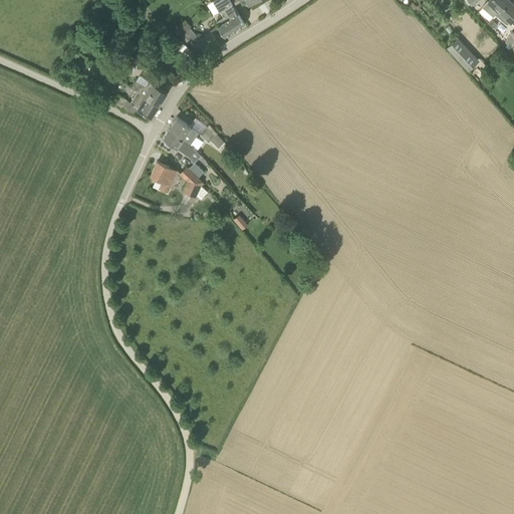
[(224,35),(245,23),(233,3),(230,0),(211,0),(211,1),(217,11),(224,8),(230,18),(218,25),(224,35)]
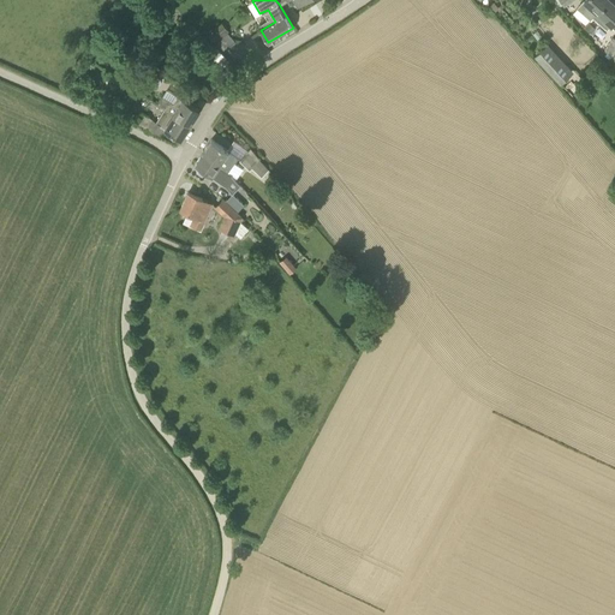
[(593,18),(611,1),(609,0),(584,0),(584,3),(580,6),(593,18)]
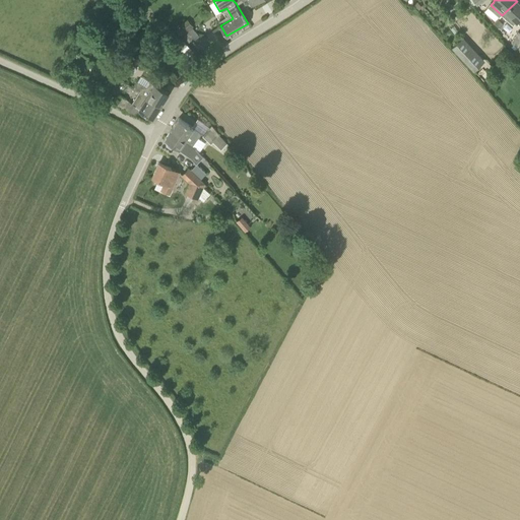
[(516,22),(519,16),(519,3),(517,1),(502,15),(513,24),(516,21),(516,22)]
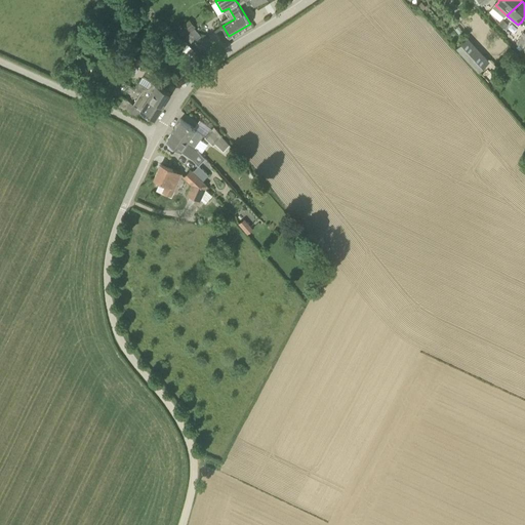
[(189,18),(176,29),(184,37),(195,27),(189,18)]
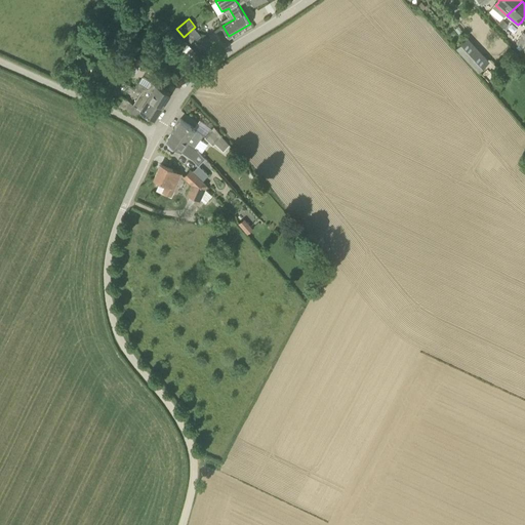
[(505,30),(509,25),(502,21),(498,25),(505,30)]
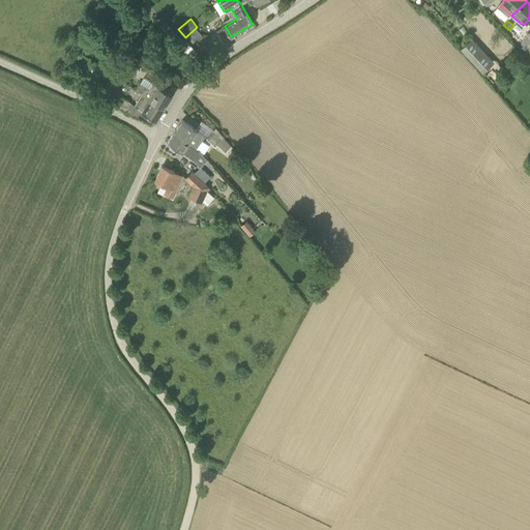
[(481,74),(494,63),(471,38),(460,50),(481,74)]
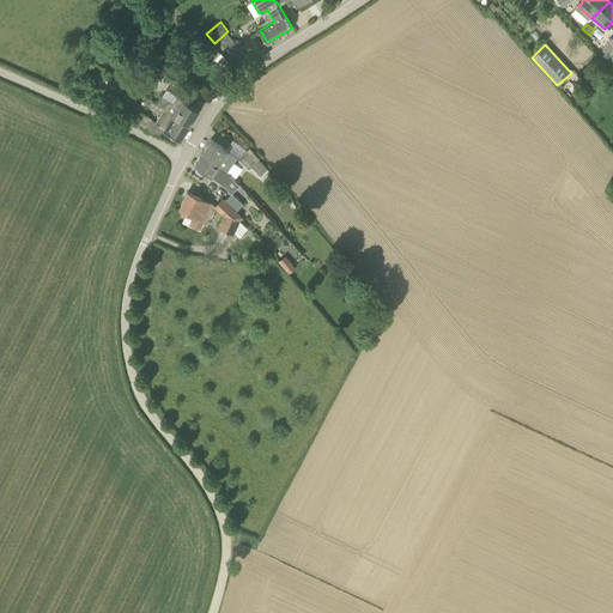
[(127,83),(140,91),(146,82),(132,73),(127,83)]
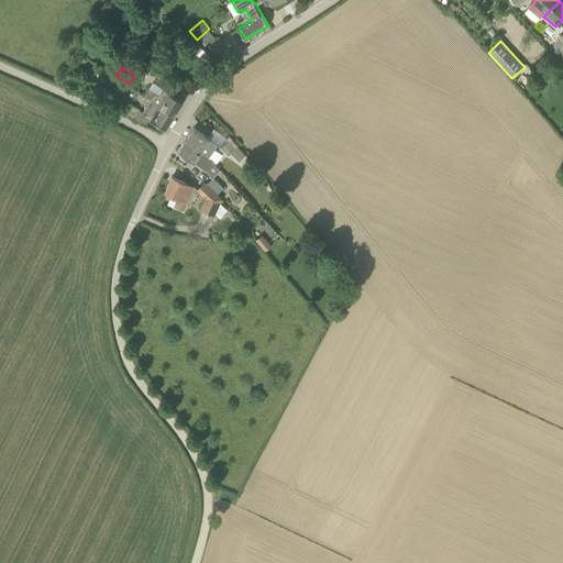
[(155,103),(156,102),(174,113),(183,101),(152,81),(143,96),(150,100),(155,103)]
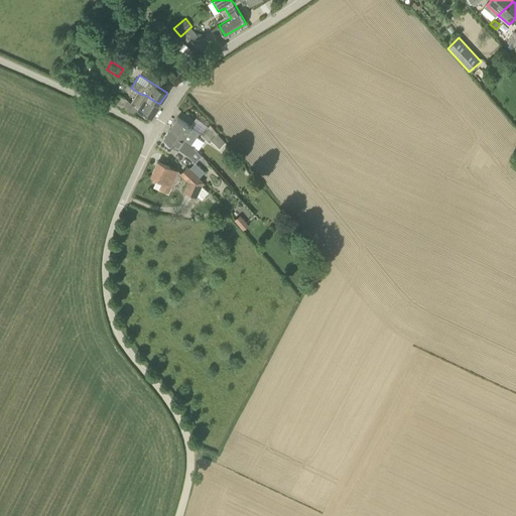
[(102,96),(104,86),(96,85),(95,95),(102,96)]
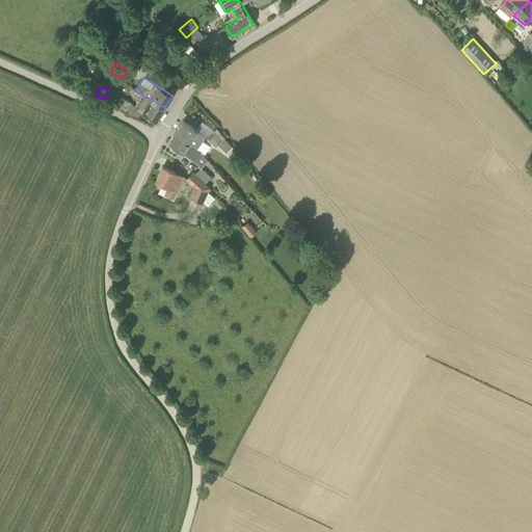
[(164,107),(148,97),(147,98),(141,95),(134,106),(131,104),(124,100),(120,107),(138,118),(142,110),(158,118),(164,107)]
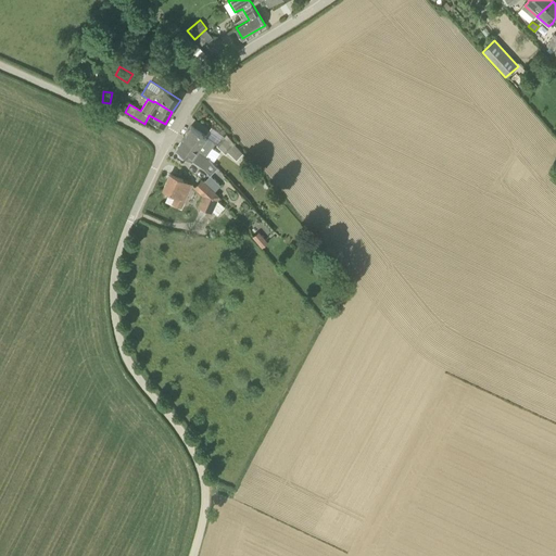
[(217,144),(224,137),(225,136),(212,127),(206,136),(192,126),(184,138),(199,149),(197,151),(209,159),(210,158),(210,159),(216,149),(212,147),(215,142),(217,144)]
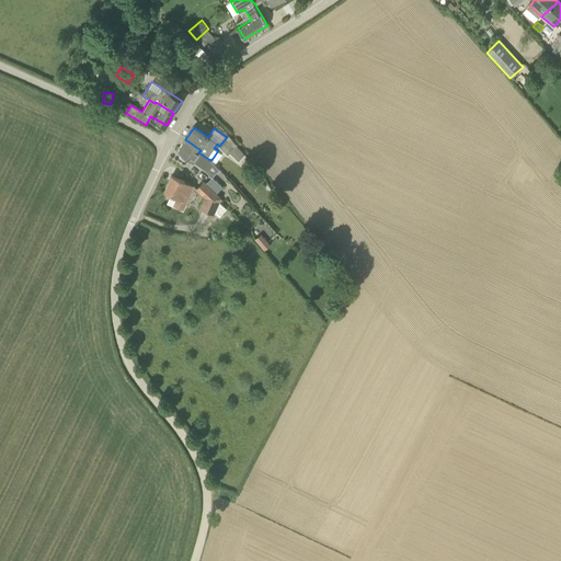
[(219,146),(228,155),(230,152),(239,160),(245,155),(236,145),(235,146),(226,138),(219,146)]
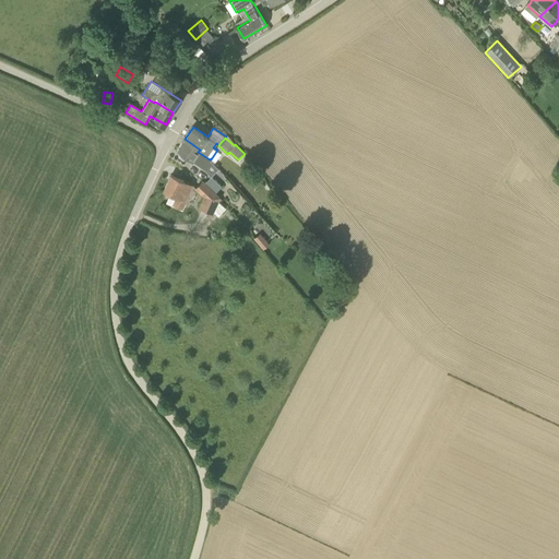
[(205,166),(210,159),(198,152),(200,150),(185,139),(178,147),(205,166)]
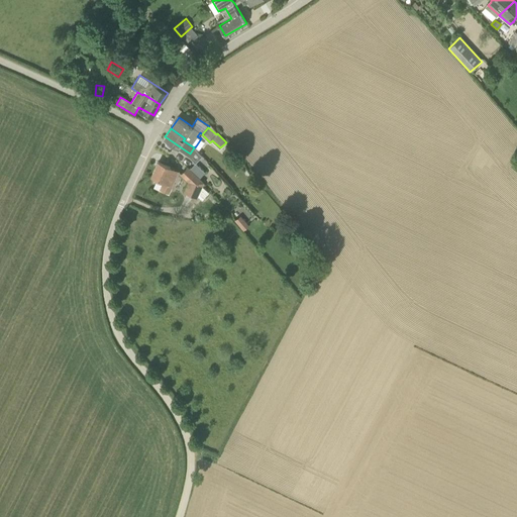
[(173,187),(171,187),(179,171),(172,168),(159,162),(152,176),(157,178),(152,187),(169,195),(173,187)]
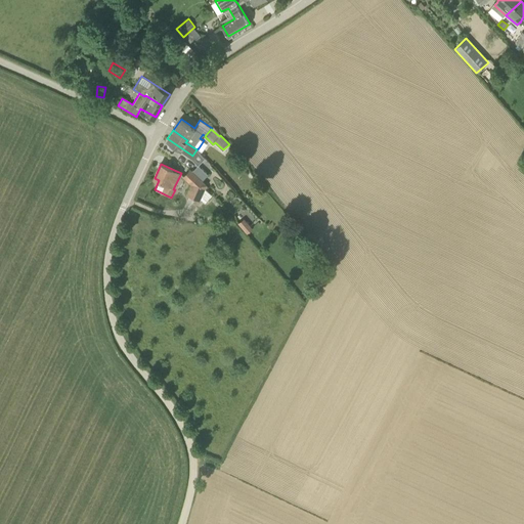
[(203,180),(209,174),(199,165),(192,171),(203,180)]
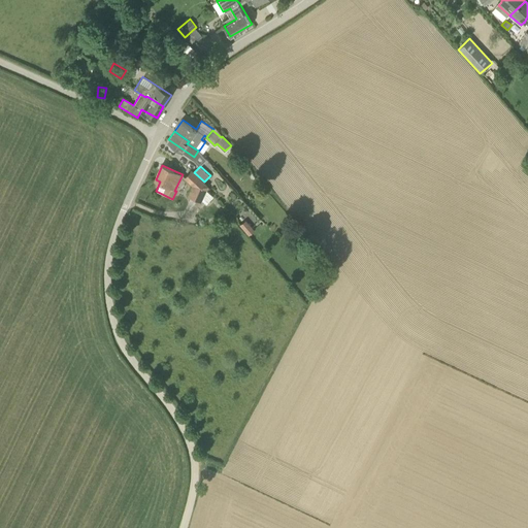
[(204,182),(194,172),(192,170),(186,177),(194,185),(189,195),(201,201),(208,186),(204,182)]
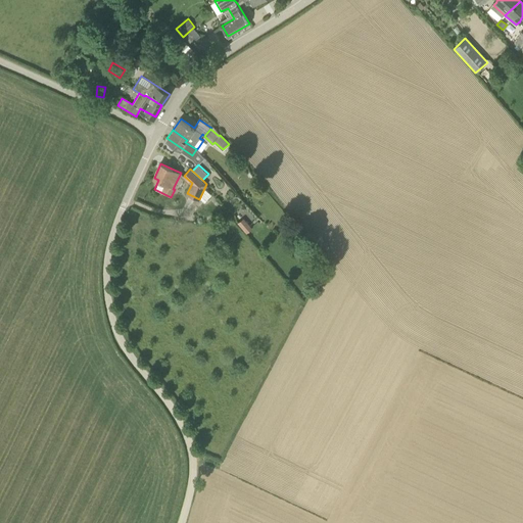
[(247,233),(251,229),(242,219),(238,223),(247,233)]
